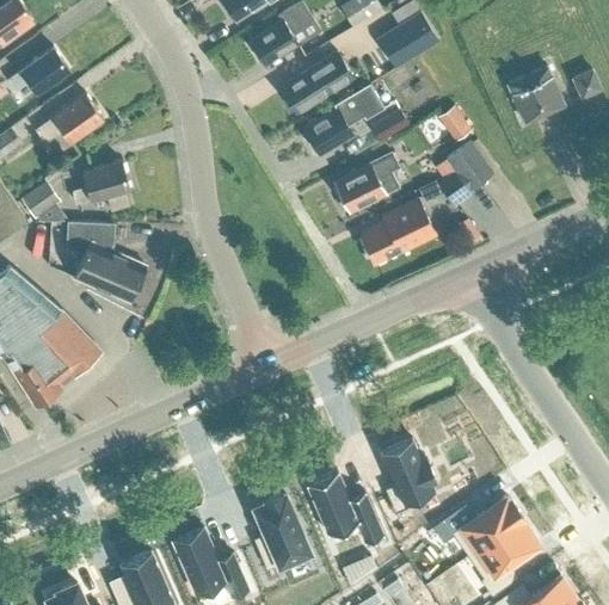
[(0,49),(34,25),(30,19),(32,18),(19,0),(13,0),(0,10),(0,49)]
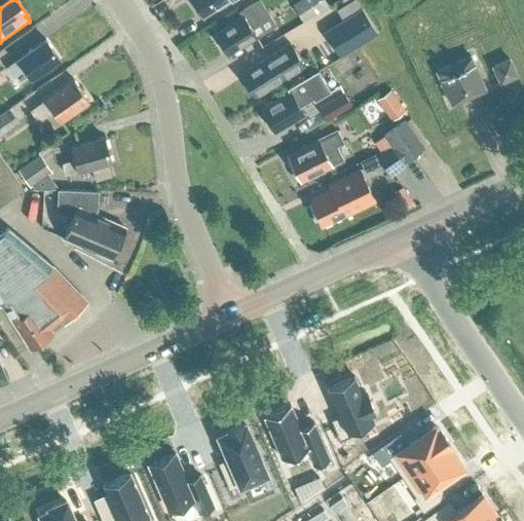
[(238,0),(192,0),(196,7),(196,9),(200,16),(203,16),(204,17),(218,9),(220,11),(233,2),(233,3),(238,0)]
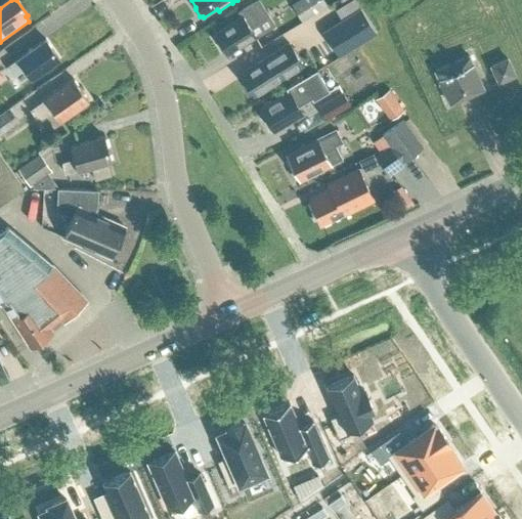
[(302,0),(292,7),(303,25),(328,8),(321,0),(302,0)]
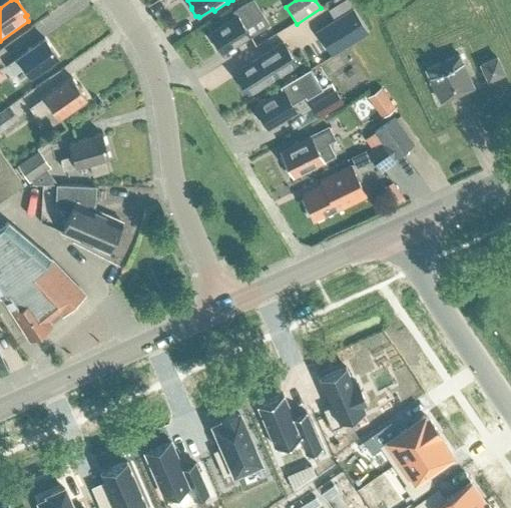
[(234,14),(238,20),(211,36),(216,44),(215,46),(219,53),(222,53),(222,55),(236,46),(238,49),(251,40),(245,30),(266,19),(254,2),(234,14)]
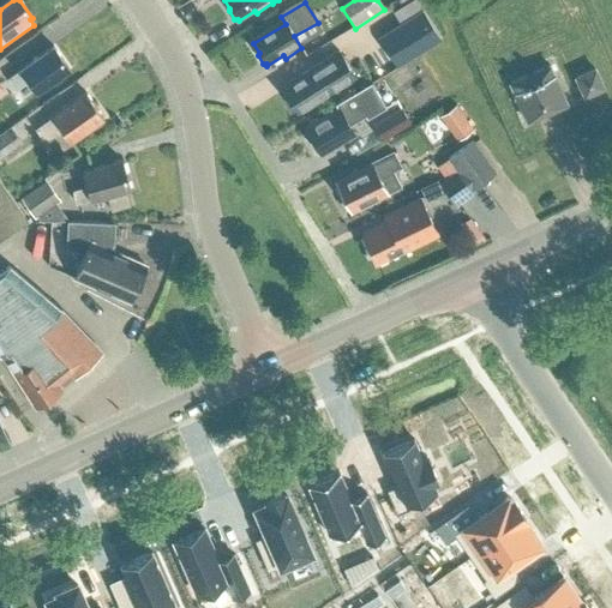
[(423,14),(381,42),(397,68),(439,41),(423,14)]
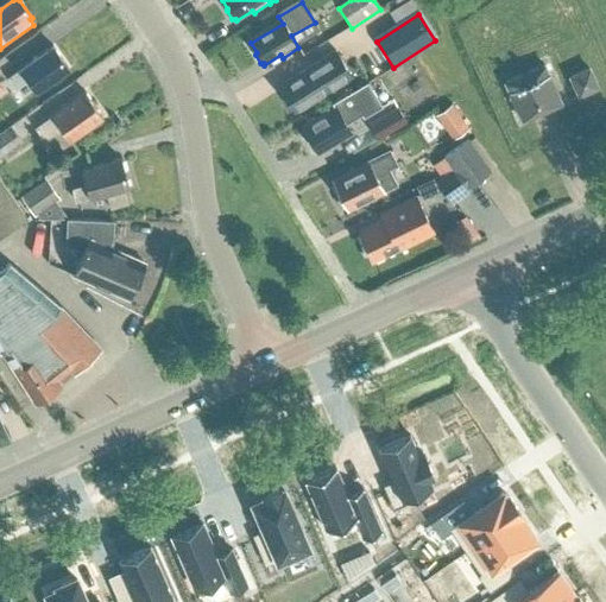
[(38,95),(70,73),(55,50),(23,73),(11,82),(18,93),(30,83),(38,95)]
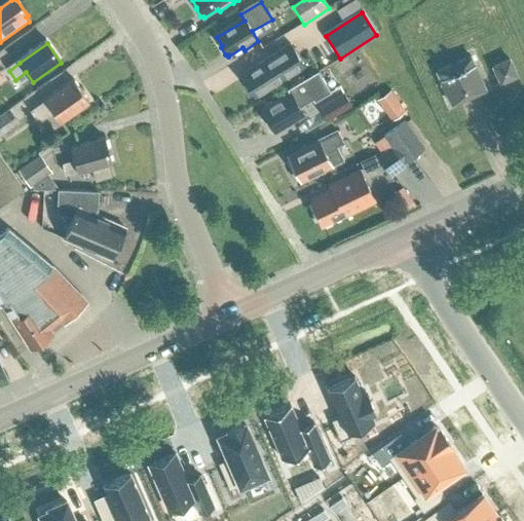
[(255,99),(304,68),(292,46),(259,67),(259,69),(242,79),(249,87),(248,90),(251,96),(254,97),(255,99)]
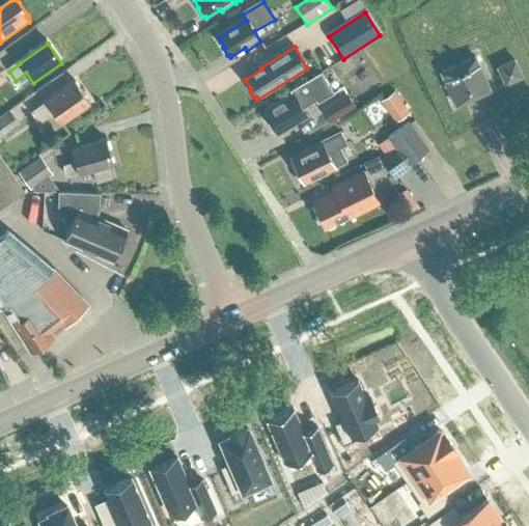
[(457,108),(491,93),(476,59),(442,75),(457,108)]
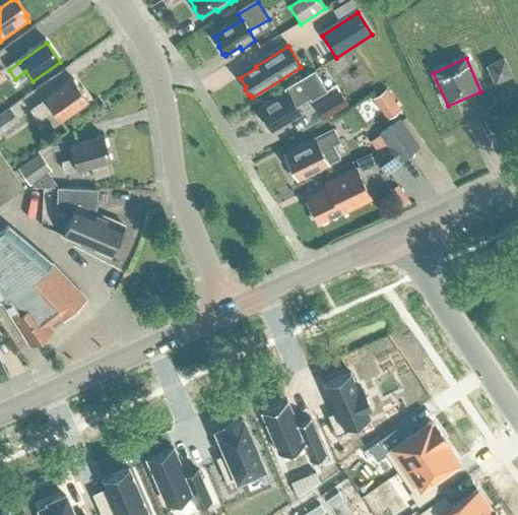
[(496,84),(512,77),(505,61),(489,68),(496,84)]
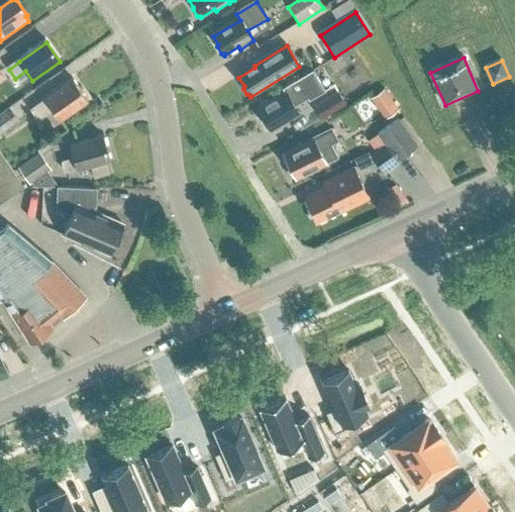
[(287,94),(259,110),(265,121),(264,124),(267,128),(270,129),(272,132),(300,116),(295,108),(307,101),(309,103),(325,93),(313,73),(285,90),(287,94)]
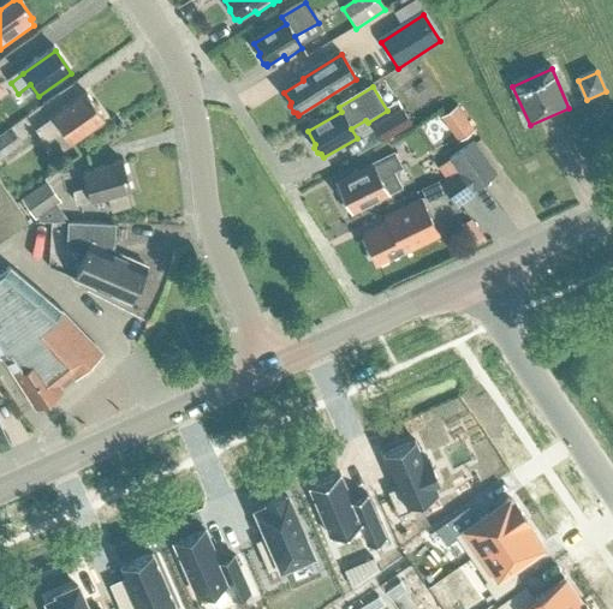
[(469,126),(487,119),(476,93),(458,100),(469,126)]
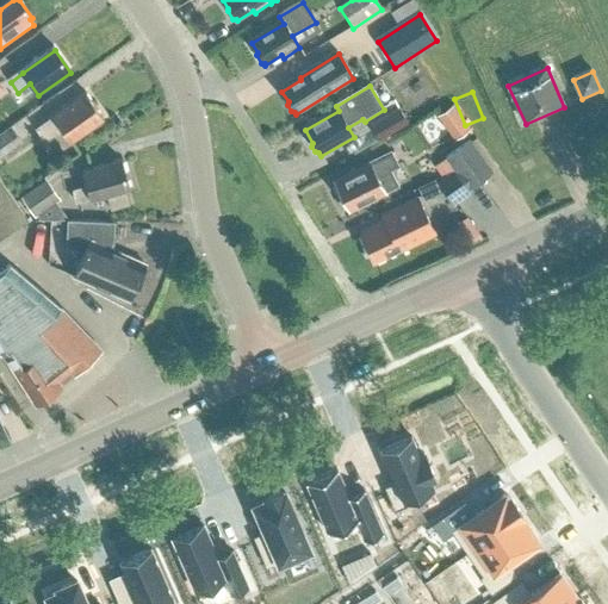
[(72,144),(105,120),(87,97),(55,119),(37,132),(47,145),(63,132),(72,144)]
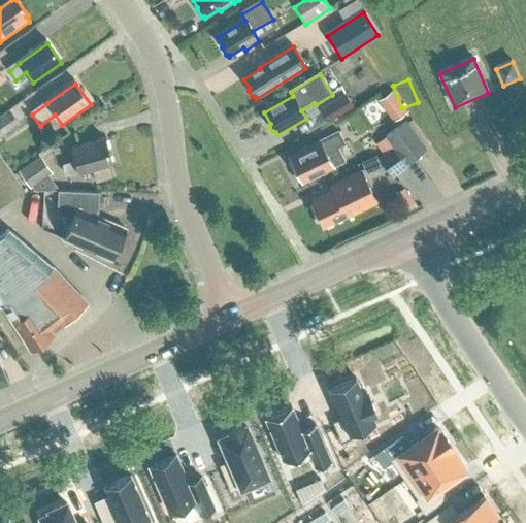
[(320,110),(328,124),(354,109),(346,95),(320,110)]
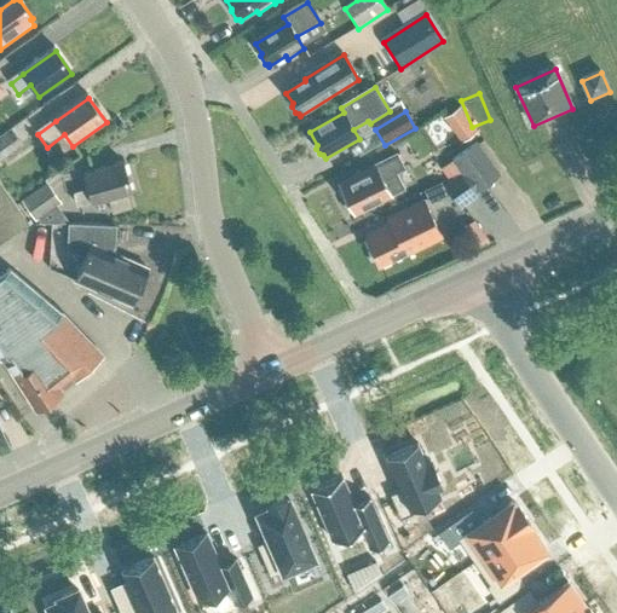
[(12,136),(0,144),(0,163),(22,149),(12,136)]
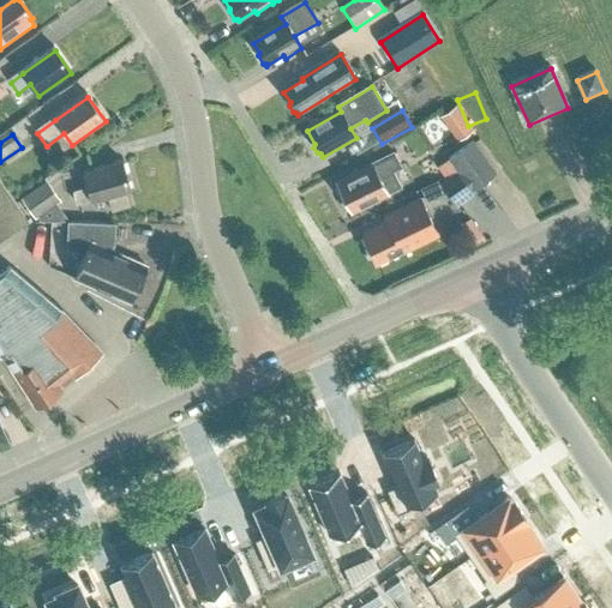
[(474,144),(461,154),(484,185),(497,175),(486,160),(474,144)]
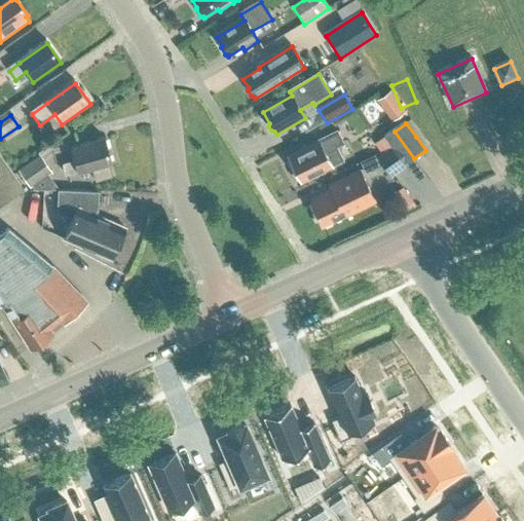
[(385,139),(394,149),(377,160),(375,157),(361,164),(367,175),(382,168),(390,179),(407,168),(405,165),(413,159),(414,158),(395,132),(385,139)]
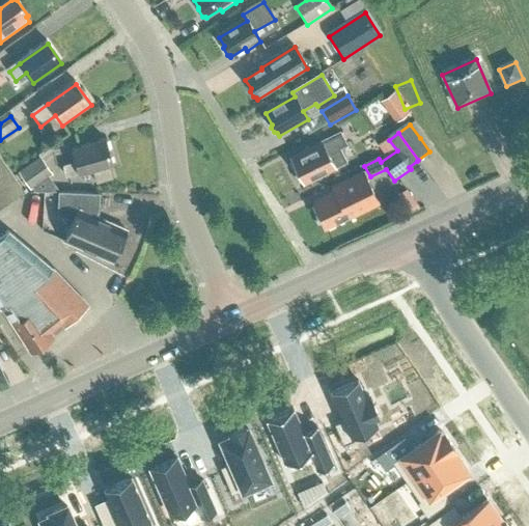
[(323,145),(293,161),(299,173),(298,176),(300,181),(303,182),(305,185),(336,170),(347,164),(340,150),(347,147),(341,135),(323,144),(323,145)]
